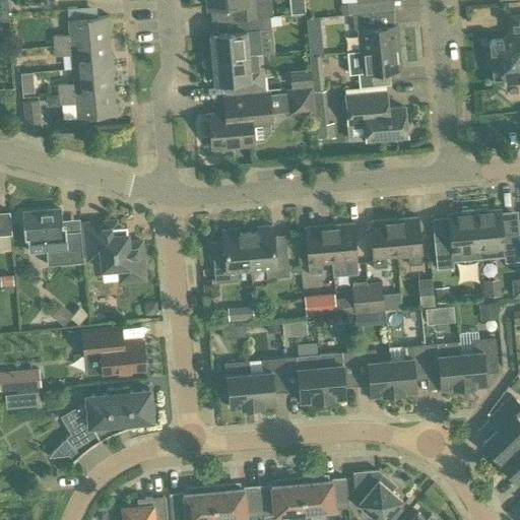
[(236,18),(258,15),(256,0),(205,0),(207,6),(233,4),(234,18),(236,18)]
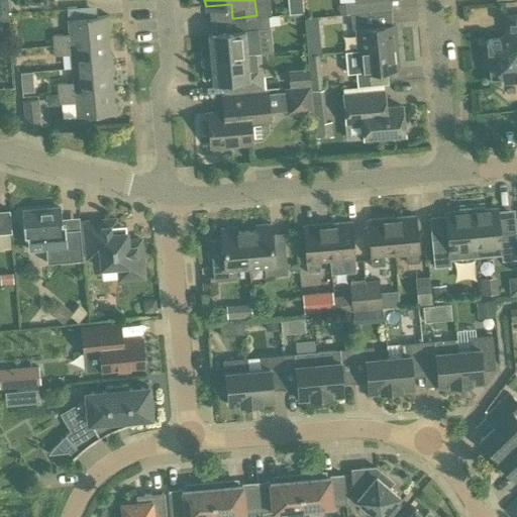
[(354,0),(355,1),(345,2),(346,14),(350,14),(363,13),(371,12),(370,0),(354,0)]
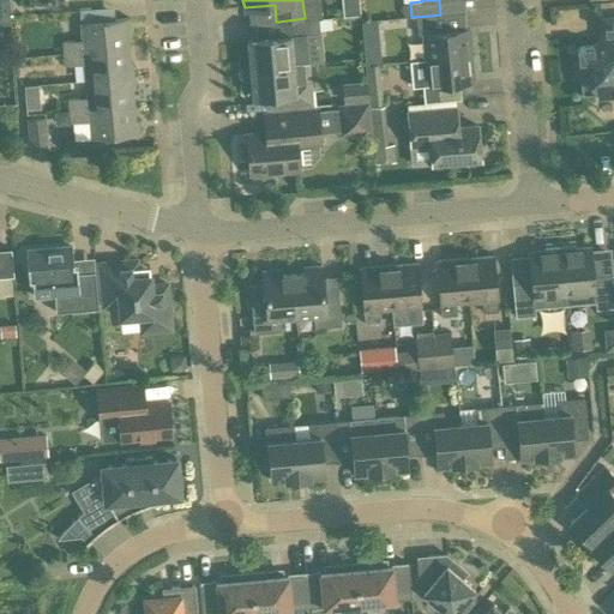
[(432,31),(431,16),(416,17),(417,35),(423,34),(426,59),(470,55),(468,29),(432,31)]
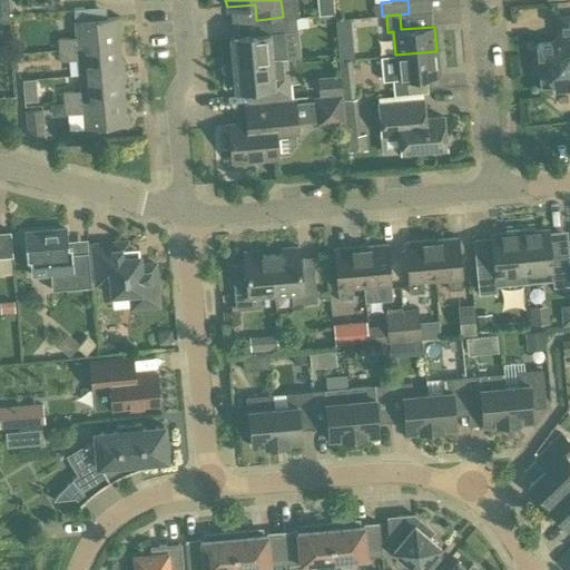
[(60,49),(119,43),(118,29),(121,29),(119,16),(74,20),(76,37),(59,38),(60,49)]
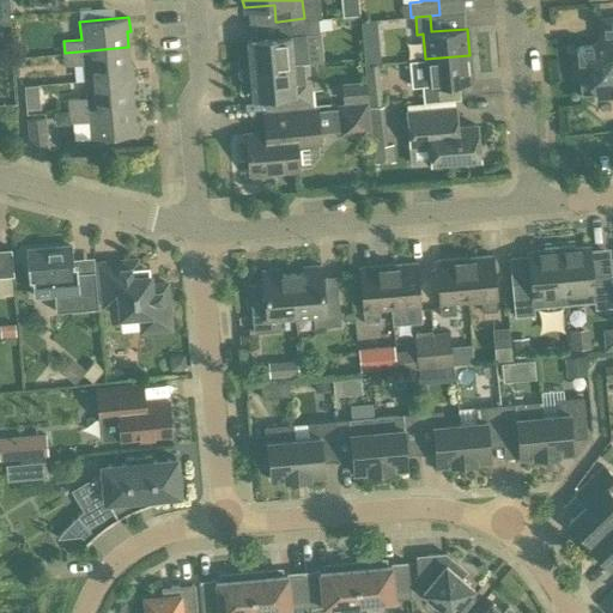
[(321,18),(317,18),(319,30),(332,29),(331,17),(321,18)]
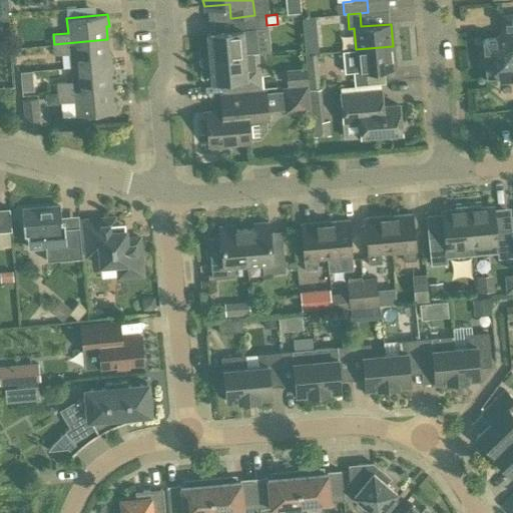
[(232,18),(233,30),(206,33),(208,57),(244,53),(258,52),(255,29),(267,28),(267,25),(266,15),(254,16),(254,15),(232,18)]
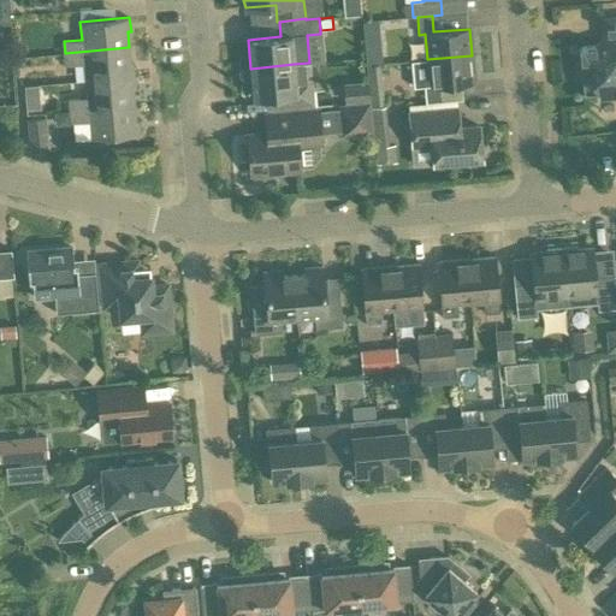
[(615,18),(600,19),(602,36),(593,45),(578,46),(580,61),(574,63),(575,80),(581,78),(582,94),(598,93),(599,98),(615,96),(615,92),(615,90),(615,18)]
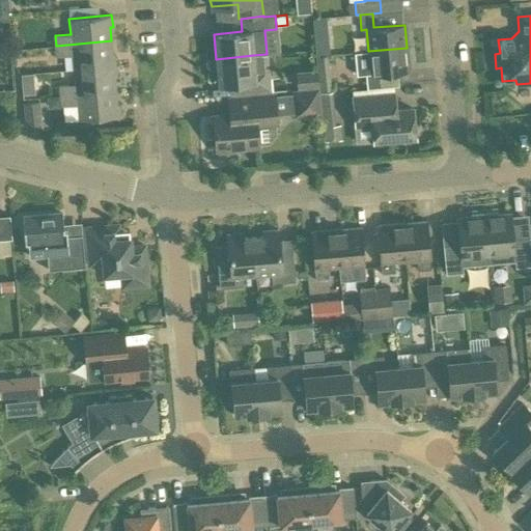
[(328,39),(327,20),(316,20),(317,40),(328,39)]
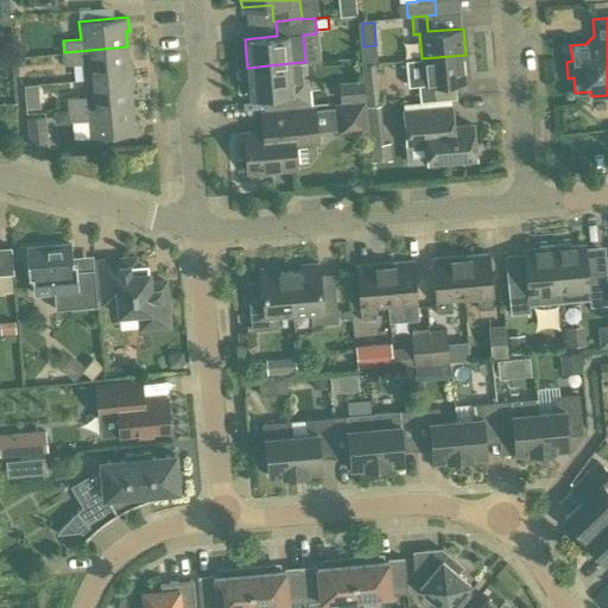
[(84,80),(133,75),(132,63),(130,63),(127,46),(64,52),(65,67),(83,64),(84,80)]
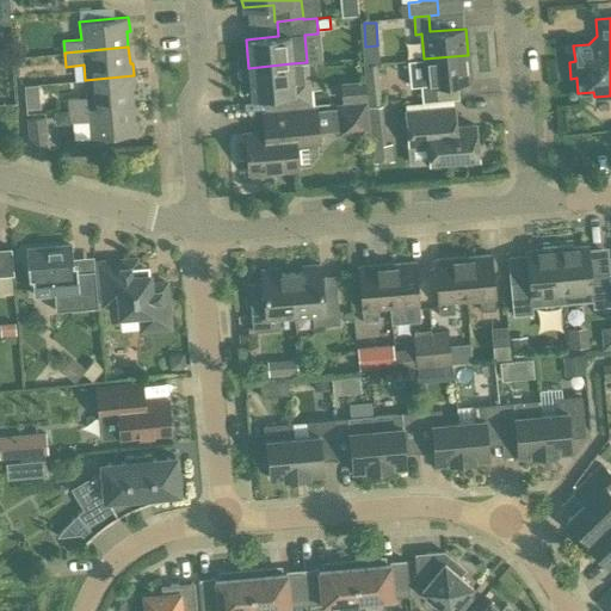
[(468,55),(424,59),(407,60),(409,85),(420,84),(421,102),(436,100),(434,84),(470,81),(468,55)]
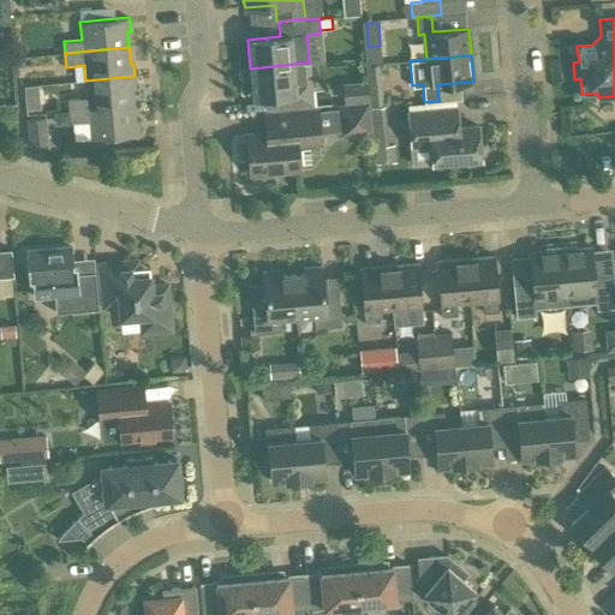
[(293,64),(250,69),(252,97),(285,94),(286,107),(312,105),(310,79),(294,81),(293,64)]
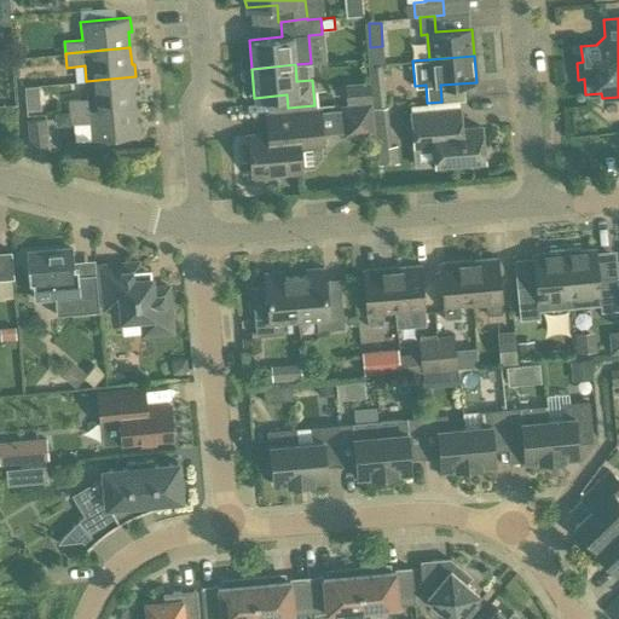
[(136,76),(86,81),(88,98),(69,99),(70,113),(136,105),(133,90),(137,90),(136,76)]
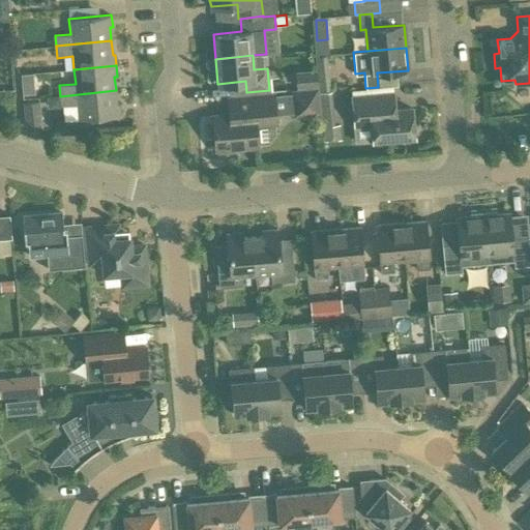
[(34,85),(22,86),(23,96),(35,94),(34,85)]
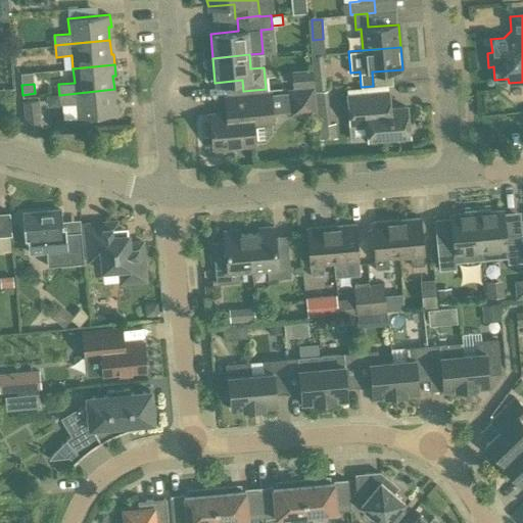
[(289,115),(315,112),(313,86),(293,88),(286,89),(289,115)]
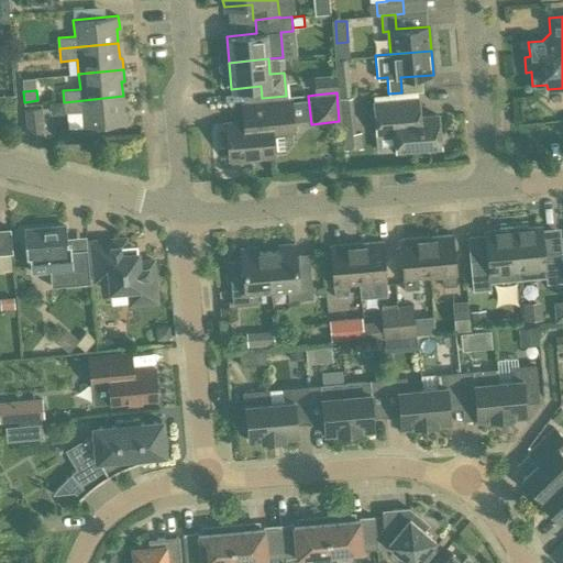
[(124,112),(123,96),(64,102),(65,113),(81,111),(84,127),(129,122),(128,111),(124,112)]
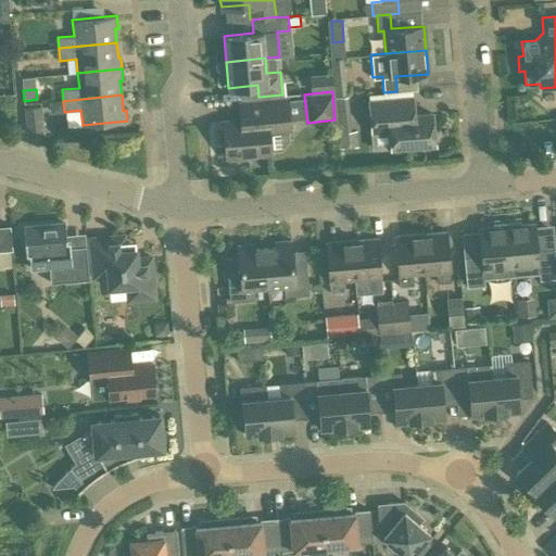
[(346,96),(335,97),(336,119),(339,148),(358,146),(356,130),(351,130),(348,96),(346,96)]
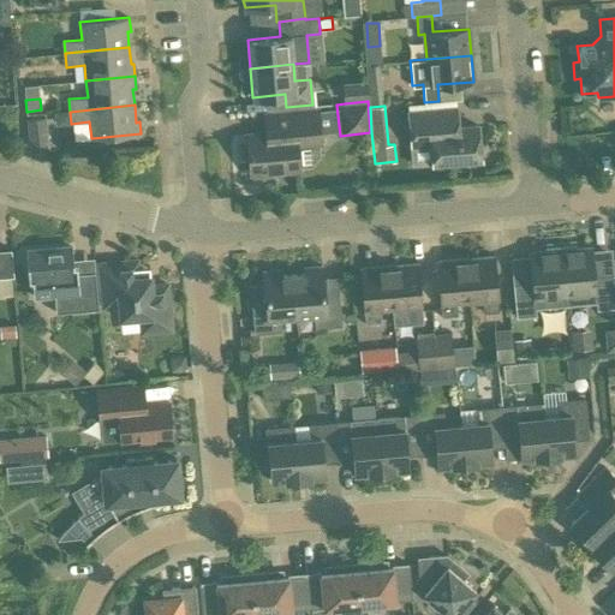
[(458,127),(455,108),(408,113),(411,144),(430,143),(433,163),(481,159),(477,125),(458,127)]
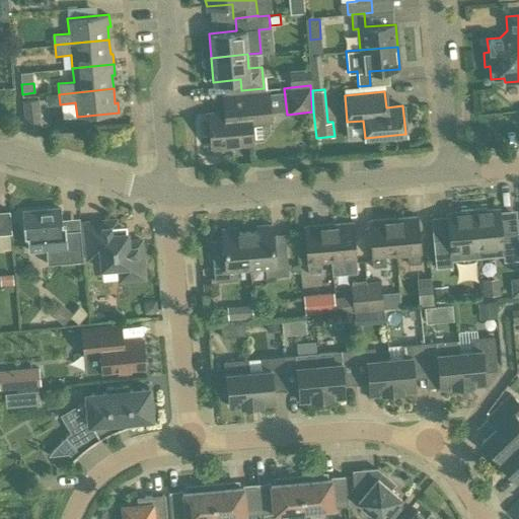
[(228,148),(230,144),(251,142),(249,122),(270,120),(268,92),(223,97),(224,113),(208,114),(211,146),(217,146),(219,149),(228,148)]
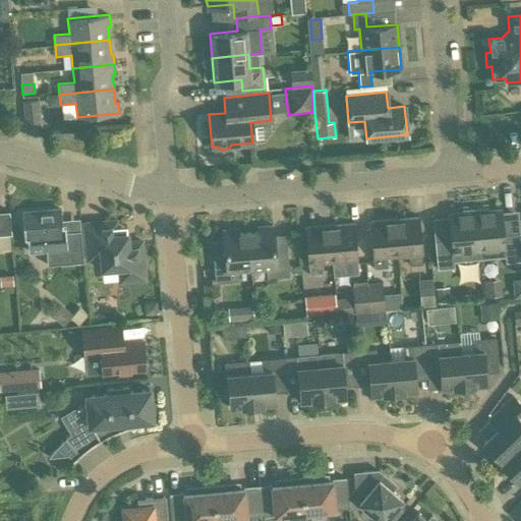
[(25,127),(40,126),(38,100),(23,101),(25,127)]
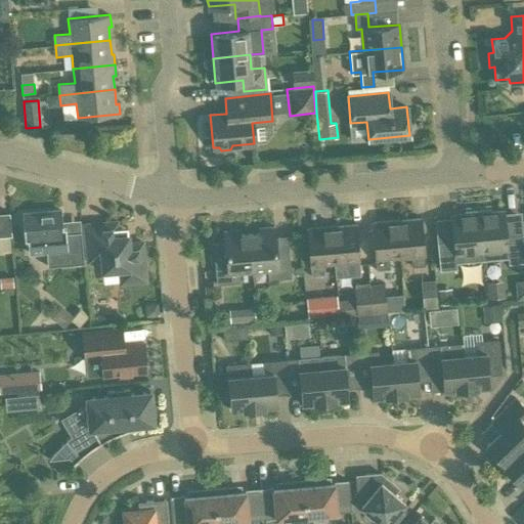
[(476,212),(481,260),(508,257),(509,264),(523,262),(523,255),(522,234),(506,235),(504,210),(476,212)]
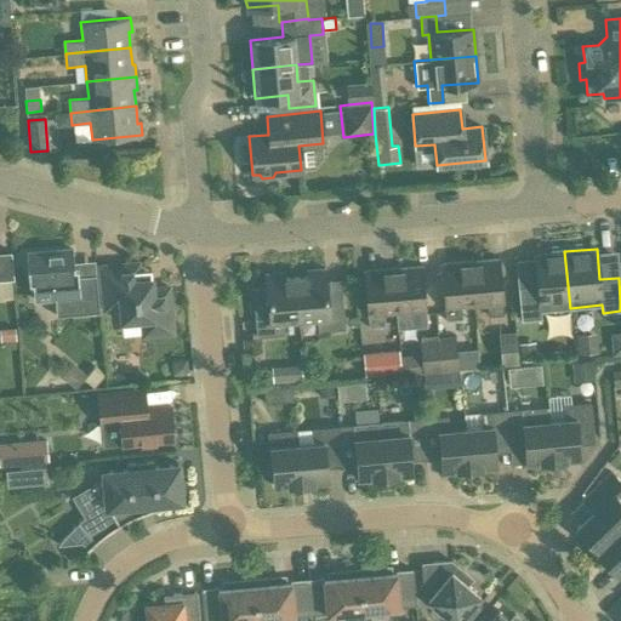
[(74,274),(72,250),(26,254),(28,281),(32,281),(33,300),(53,297),(55,313),(98,309),(95,272),(74,274)]
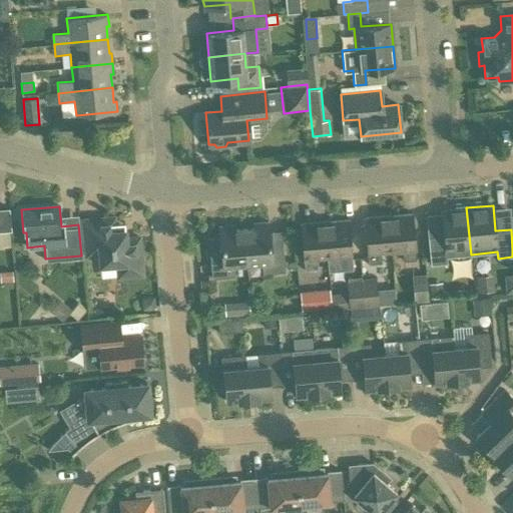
[(0,208),(0,231),(11,230),(9,207),(0,208)]
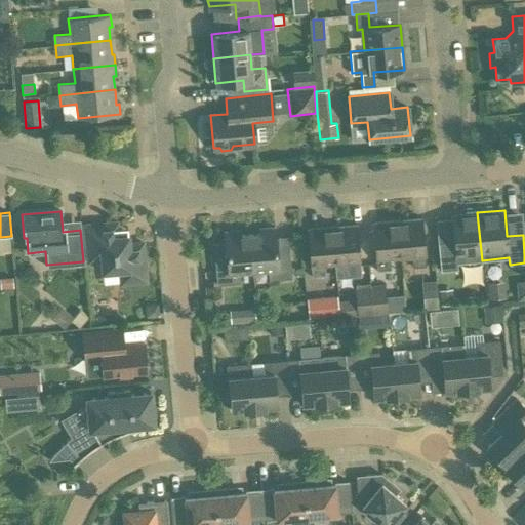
[(456,263),(482,260),(477,212),(451,215),(454,241),(438,242),(440,270),(456,269),(456,263)]
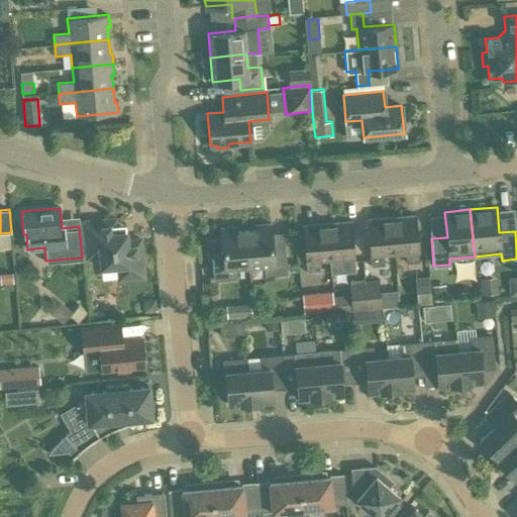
[(391,217),(394,253),(405,252),(406,263),(419,261),(415,214),(391,217)]
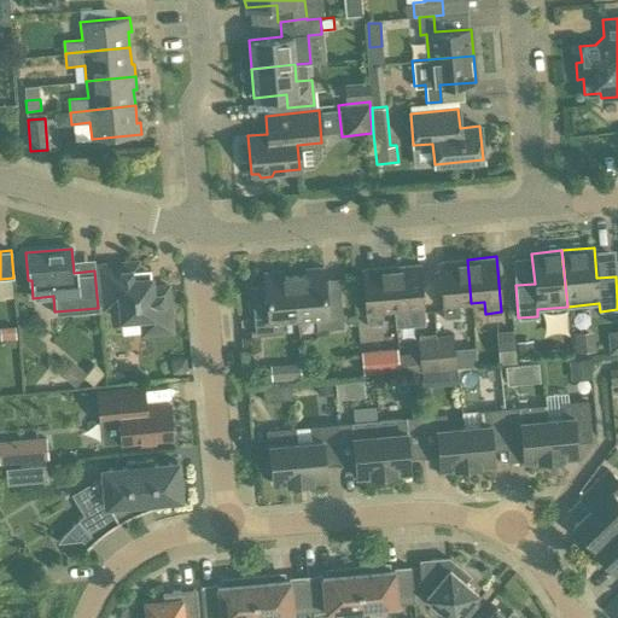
[(459,304),(471,303),(467,260),(438,262),(443,318),(460,315),(459,304)]
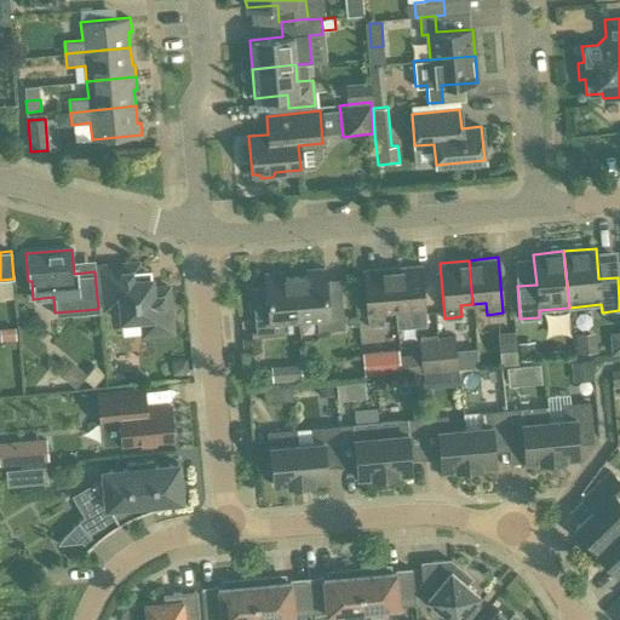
[(137,270),(128,264),(121,265),(116,271),(118,287),(102,290),(104,310),(120,309),(121,320),(141,317),(143,334),(172,332),(167,287),(160,287),(160,290),(151,291),(150,277),(142,270),(137,270)]
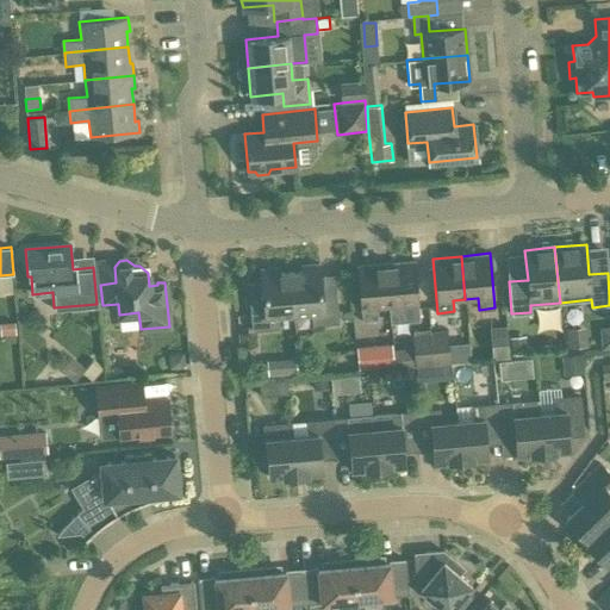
[(385,263),(390,306),(403,305),(404,316),(418,315),(414,260),(385,263)]
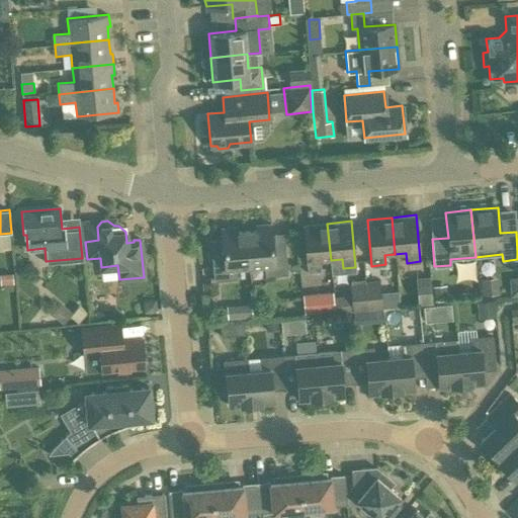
[(246,231),(249,268),(264,266),(265,275),(287,273),(283,233),(272,234),(271,224),(256,225),(256,230),(246,231)]
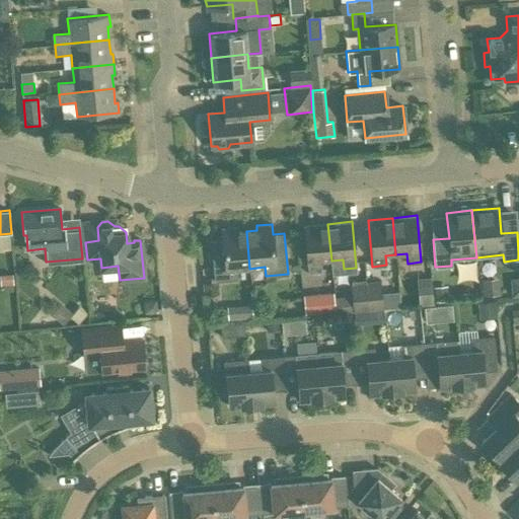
[(320,262),(331,261),(327,224),(303,226),(307,273),(321,271),(320,262)]
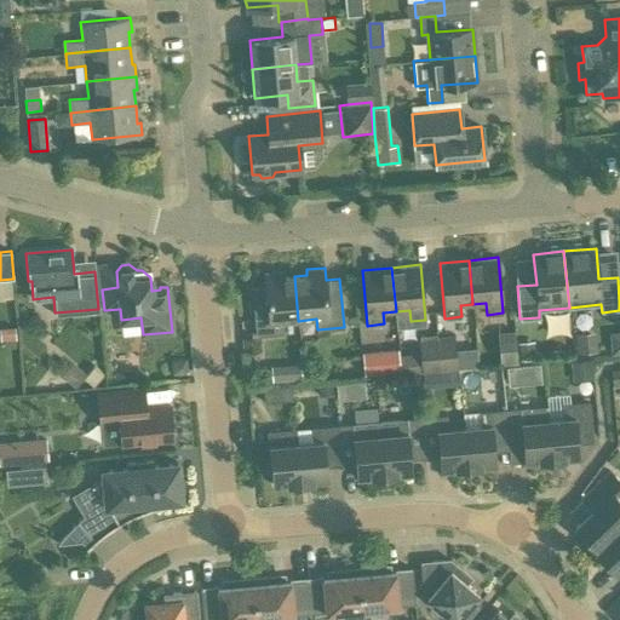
[(298,321),(294,276),(282,277),(282,271),(264,273),(265,286),(252,287),(256,336),(283,333),(282,322),(298,321)]
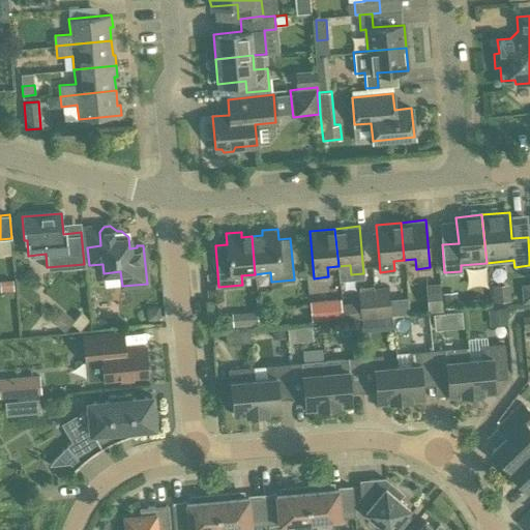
[(428,311),(442,310),(439,283),(425,284),(428,311)]
